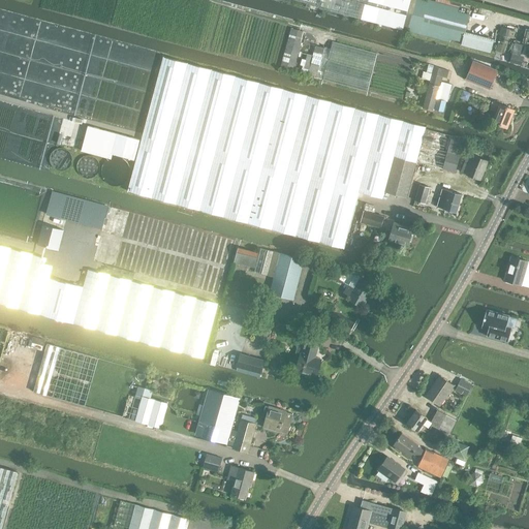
[(318,8),(407,31),(414,0),(293,0),(310,4),(308,8),(318,10),(318,8)]
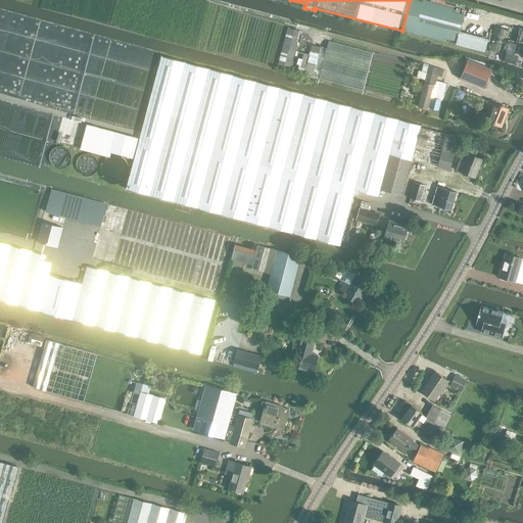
[(454,8),(422,0),(410,0),(402,31),(444,42),(445,39),(457,42),(460,32),(464,15),(453,12),(454,8)]
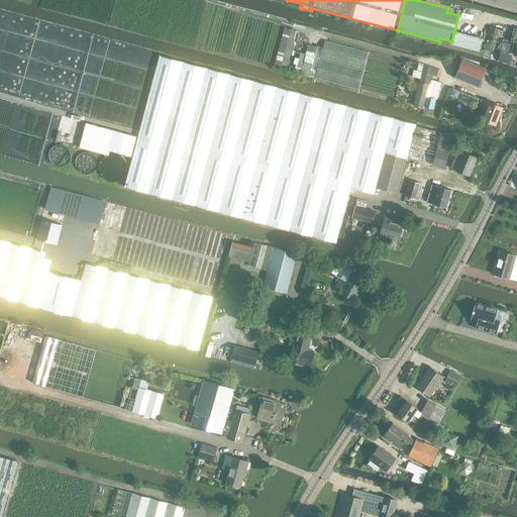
[(297,31),(285,27),(274,67),(286,70),(297,31)]
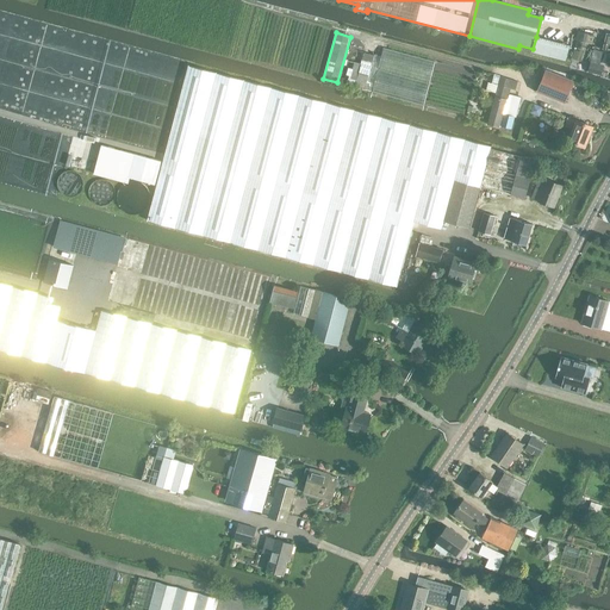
[(578,32),(576,41),(585,43),(587,35),(578,32)]
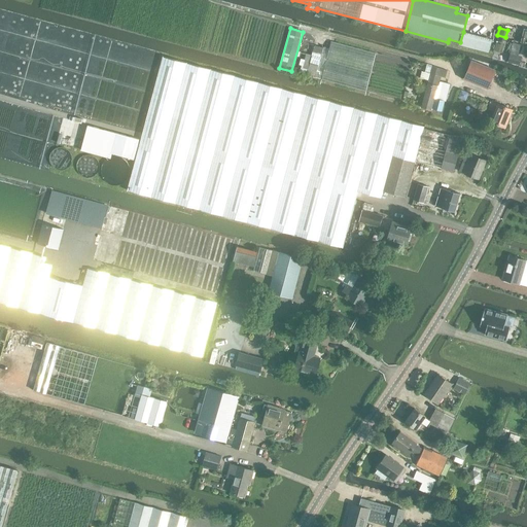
[(491,40),(463,32),(460,42),(460,45),(488,53),(491,40)]
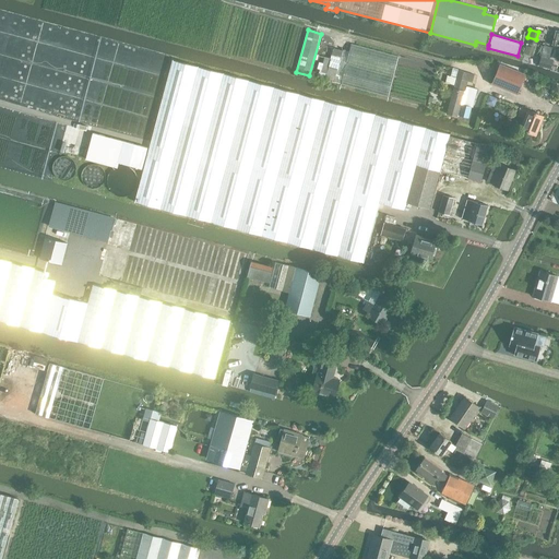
[(544,45),(542,57),(549,59),(552,47),(544,45)]
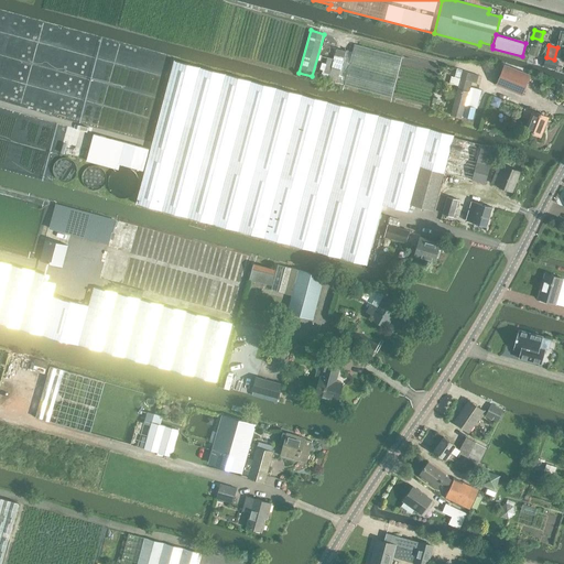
[(531,46),(529,55),(538,56),(540,49),(531,46)]
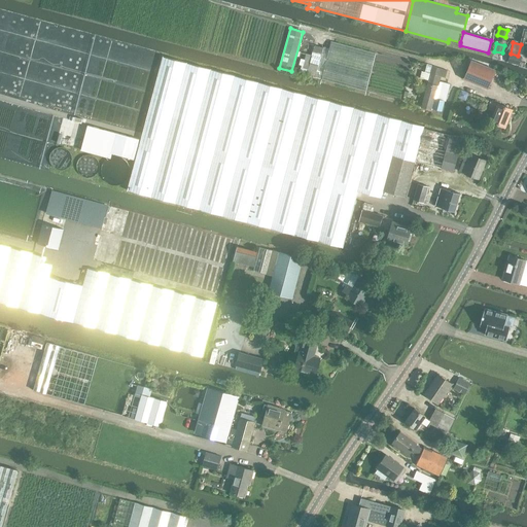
[(300,73),(315,78),(323,47),(315,45),(312,56),(307,55),(305,60),(302,59),(300,65),(302,65),(300,73)]
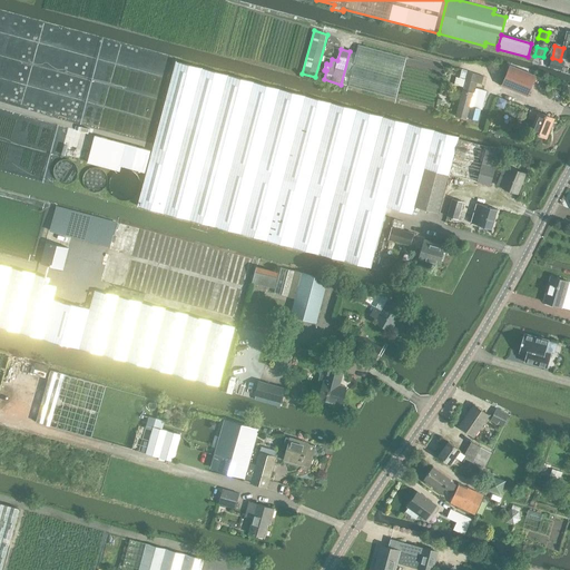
[(500,149),(218,71),(177,60),(137,205),(371,267),(386,207),(412,214),(414,206),(439,213),(449,174),(477,182),(490,185),(500,149)]
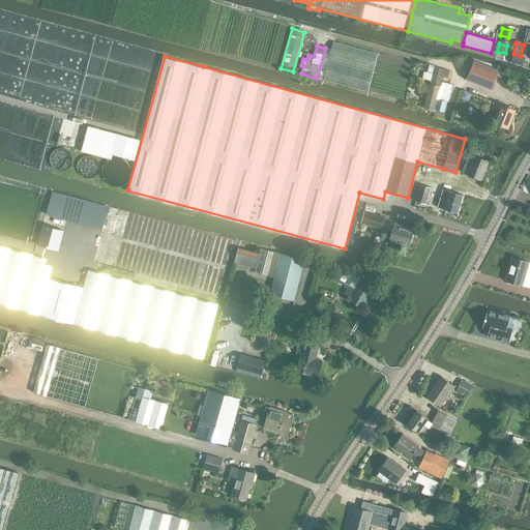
[(468,80),(490,88),(497,71),(475,62),(468,80)]
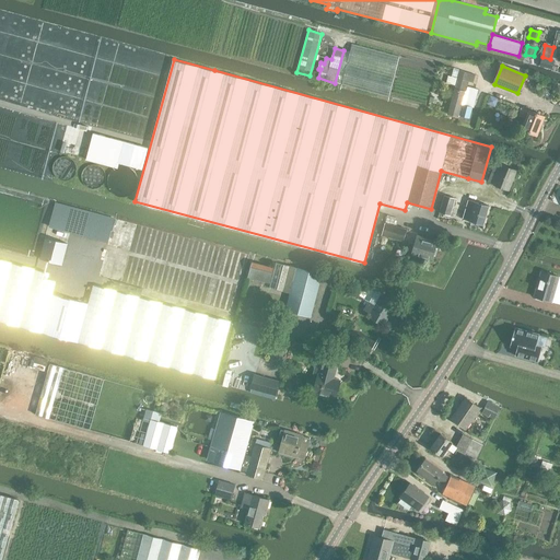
[(447,78),(445,85),(455,88),(447,114),(458,117),(458,115),(463,116),(468,118),(471,107),(474,108),(478,90),(467,86),(468,82),(474,83),(476,76),(465,72),(459,70),(457,79),(448,76),(447,78)]
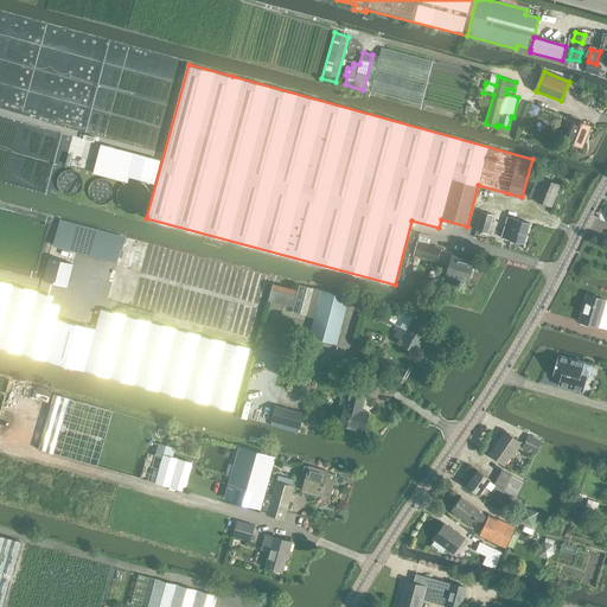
[(582,146),(589,127),(574,120),(574,121),(566,117),(562,125),(570,128),(566,140),(582,146)]
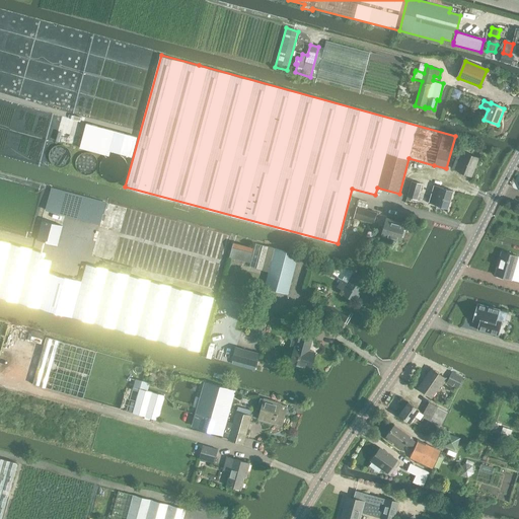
[(86,124),(80,148),(106,156),(108,149),(114,132),(86,124)]
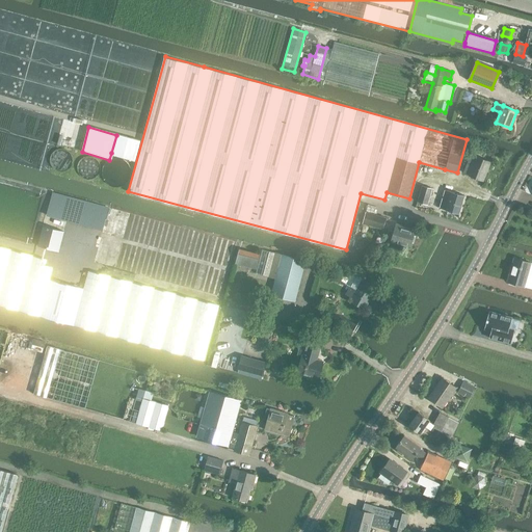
[(116,135),(111,153),(135,160),(140,139),(116,133),(116,135)]
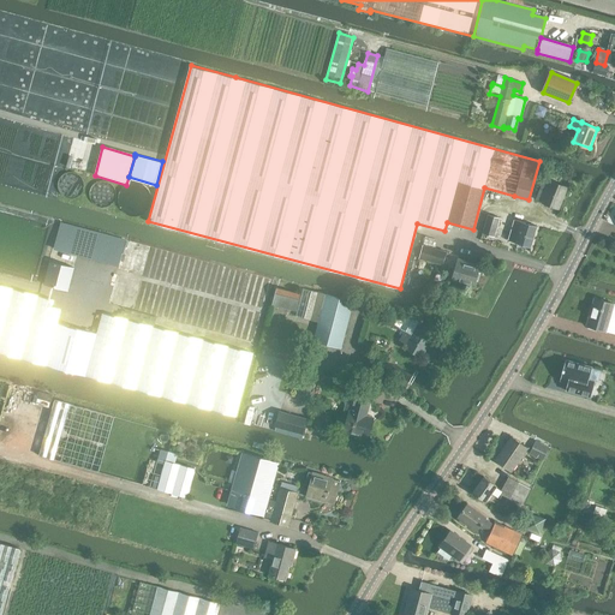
[(83,186),(83,185),(83,181),(82,179),(79,177),(76,174),(71,173),(69,173),(67,173),(65,174),(63,177),(59,180),(59,183),(58,185),(59,190),(61,193),(63,195),(66,197),(70,198),(75,197),(77,196),(79,195),(81,193),(82,191),(83,186)]
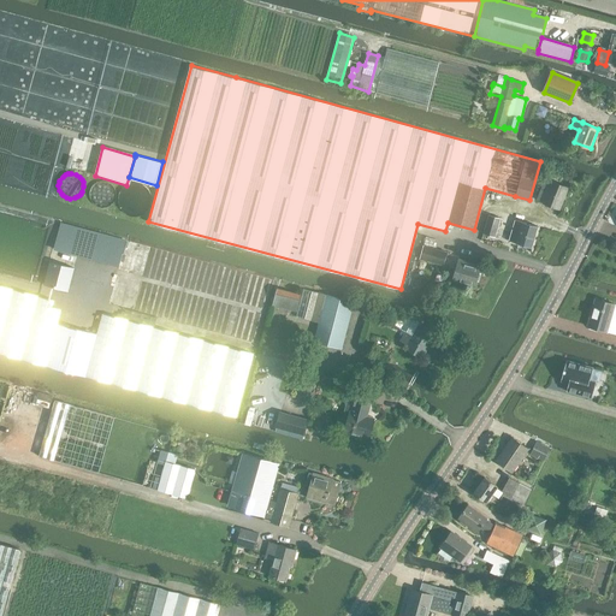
[(546,179),(538,200),(558,208),(567,188),(546,179)]
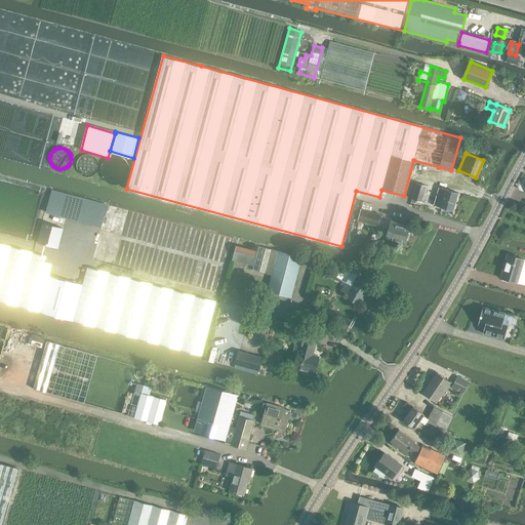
[(98,166),(97,162),(97,161),(95,158),(92,156),(88,155),(86,155),(84,156),(83,156),(80,158),(78,161),(77,163),(77,165),(78,169),(80,172),(81,174),(83,175),(87,176),(91,176),(93,175),(94,173),(96,172),(97,170),(98,166)]
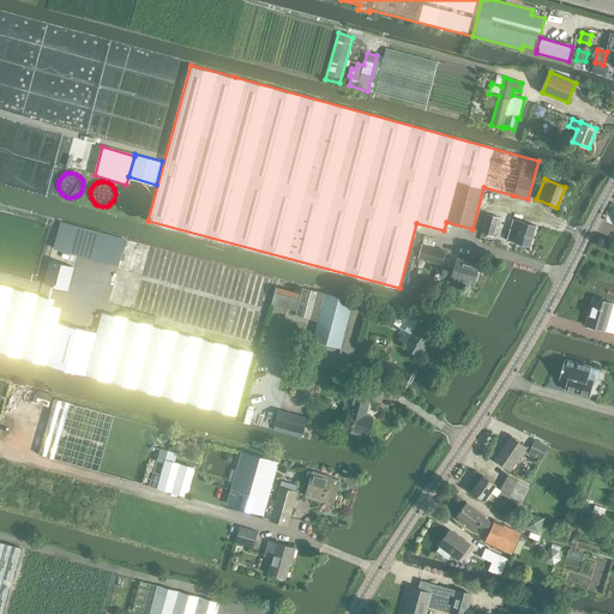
[(150,199),(149,196),(149,193),(145,188),(144,187),(142,186),(138,184),(136,184),(132,184),(130,185),(126,186),(124,187),(122,190),(120,192),(120,196),(119,199),(119,202),(120,204),(121,206),(122,209),(125,211),(127,212),(130,214),(133,215),(136,215),(139,214),(142,212),(144,210),(146,208),(148,206),(149,203),(150,199)]
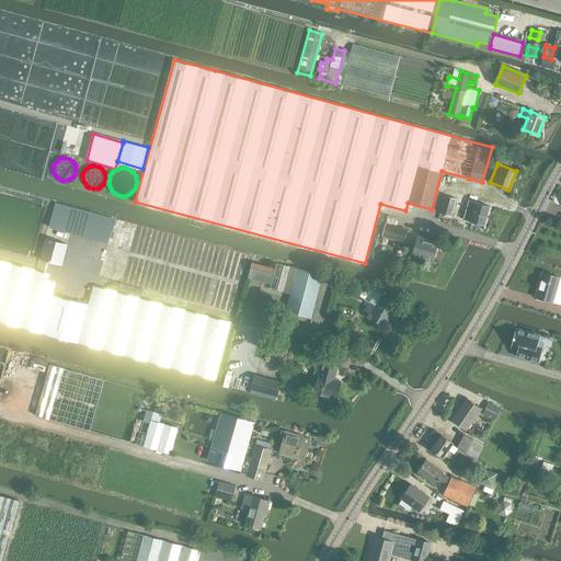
[(445,196),(441,213),(450,216),(456,198),(445,196)]
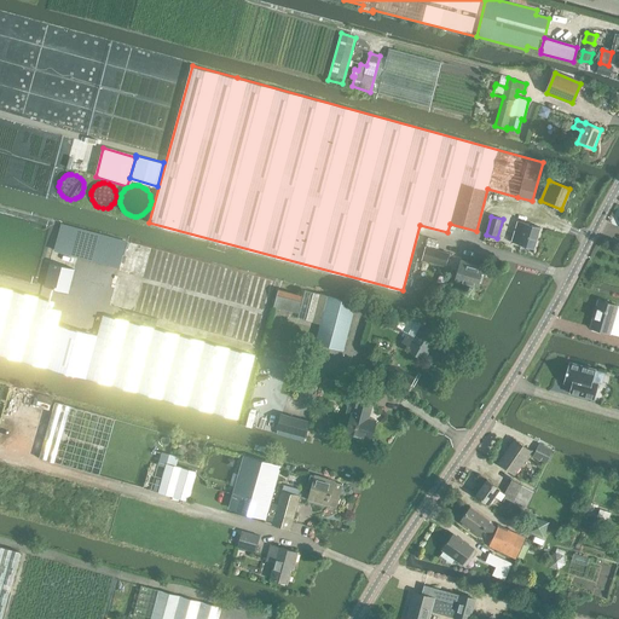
[(518,221),(512,242),(534,249),(541,227),(518,221)]
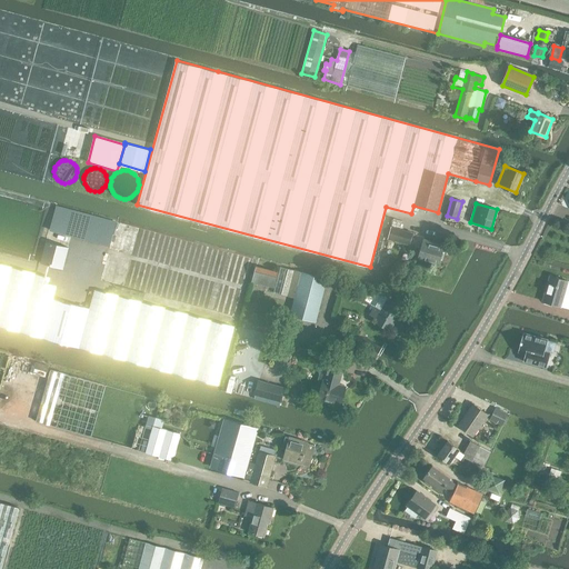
[(237,318),(252,259),(178,239),(56,207),(49,232),(109,248),(100,281),(237,318)]
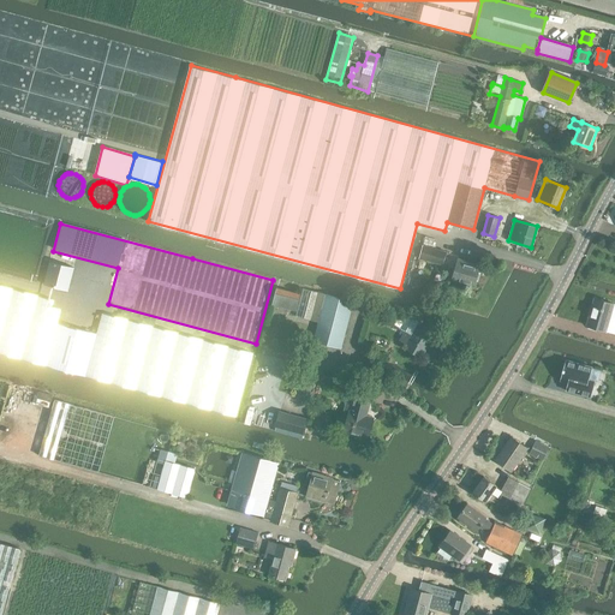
[(423,245),(419,258),(442,264),(446,252),(423,245)]
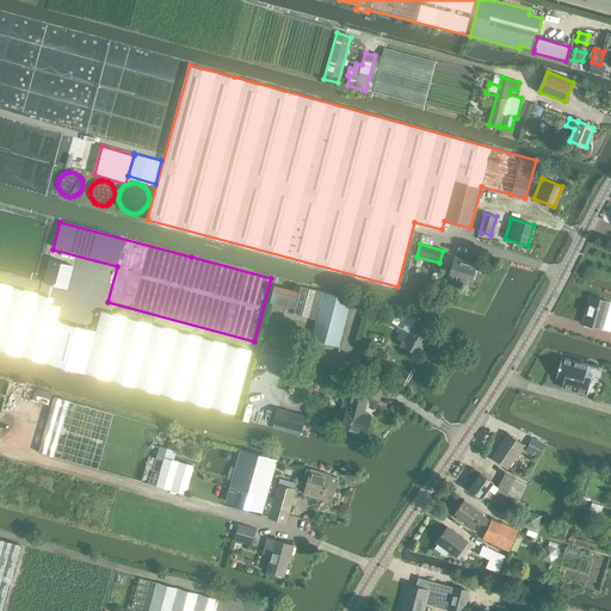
[(471,283),(476,266),(464,263),(464,260),(455,258),(452,266),(445,264),(443,273),(450,275),(449,277),(471,283)]
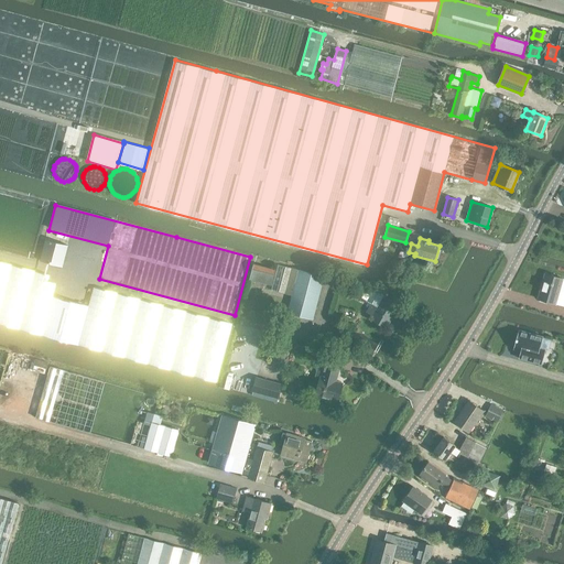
[(67,245),(46,239),(41,261),(62,267),(67,245)]
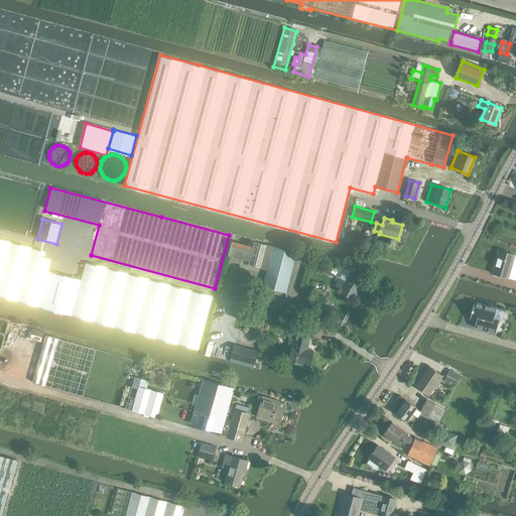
[(0,296),(161,340),(199,350),(213,296),(86,263),(81,280),(47,271),(52,254),(0,239),(0,296)]
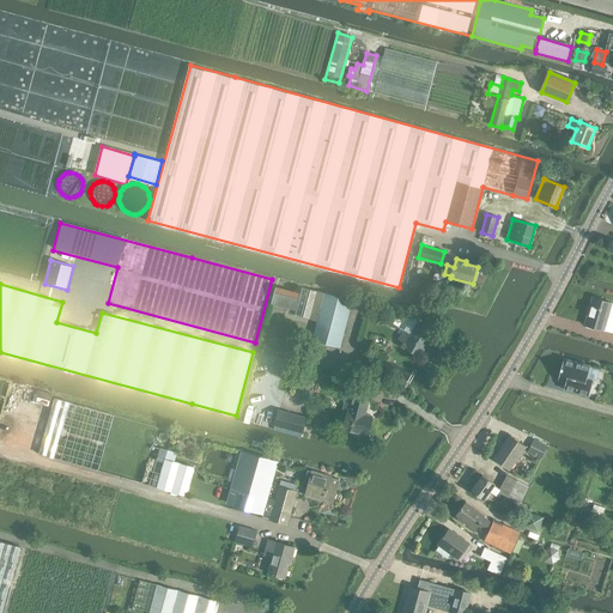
[(275,287),(272,304),(296,311),(301,293),(275,287)]
